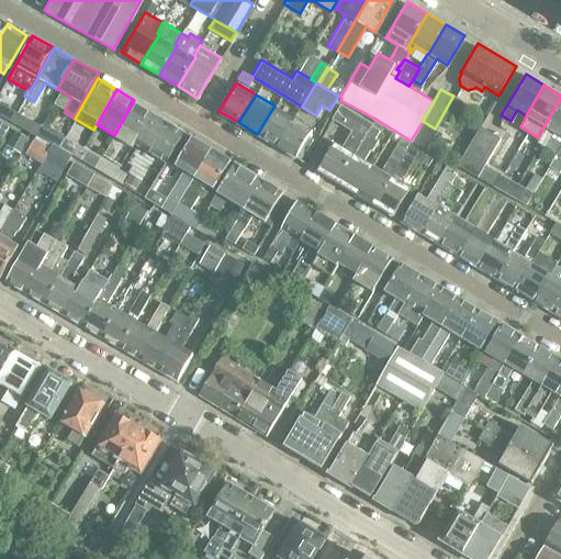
[(495,96),(486,115),(497,120),(506,100),(495,96)]
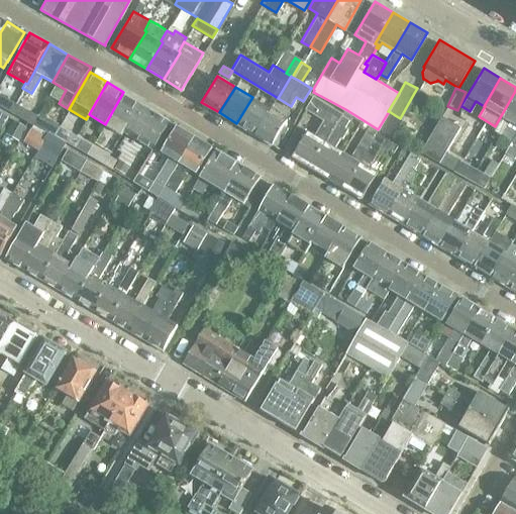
[(515,125),(515,91),(495,126),(493,129),(501,134),(509,121),(515,125)]
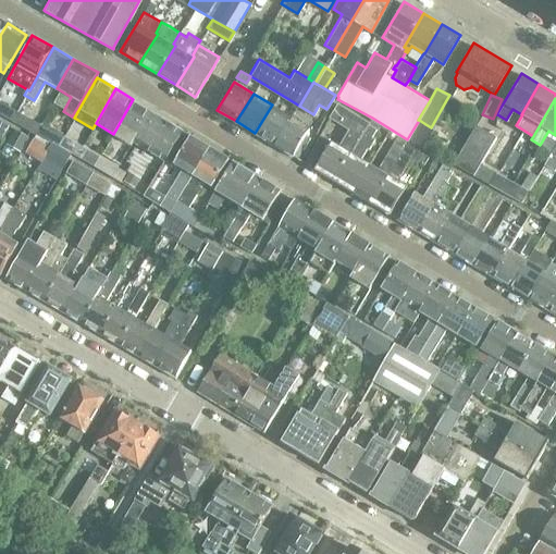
[(151,110),(133,99),(113,134),(131,144),(133,140),(151,110)]
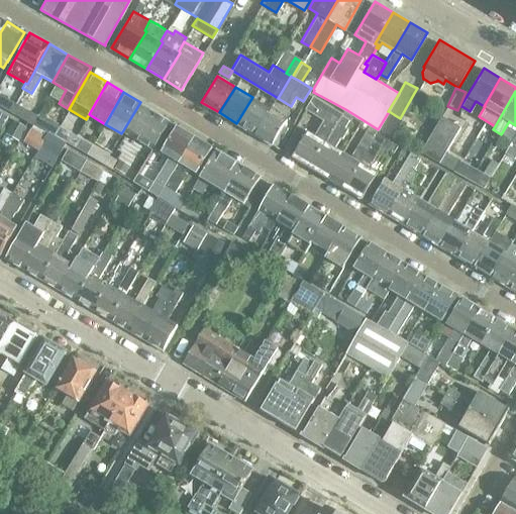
[(291,157),(310,168),(342,114),(345,109),(313,92),(305,107),(323,118),(314,133),(307,129),(307,130),(296,124),(281,150),(291,157)]
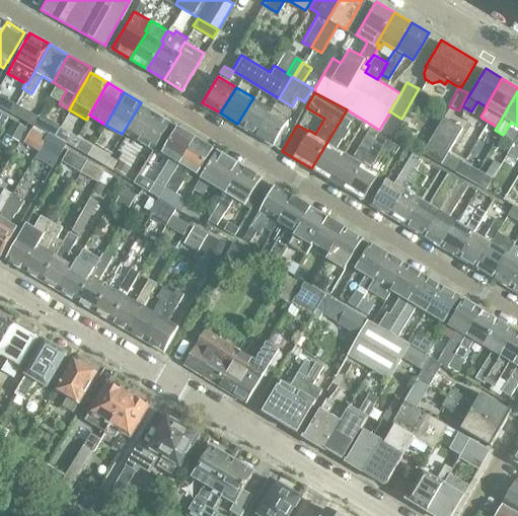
[(0,105),(11,112),(16,102),(0,93),(0,105)]
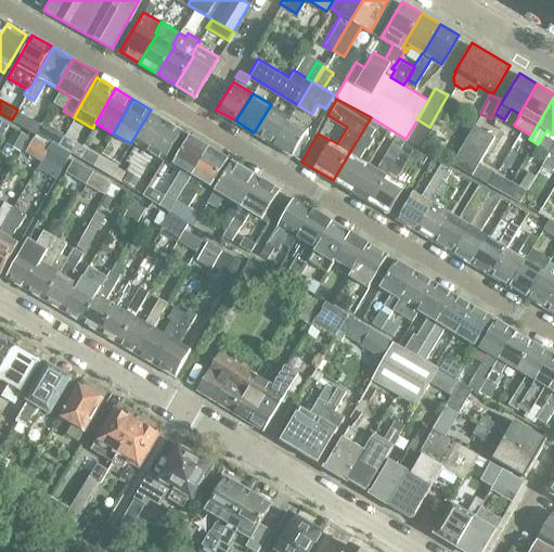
[(271,104),(254,132),(272,143),(288,115),(271,104)]
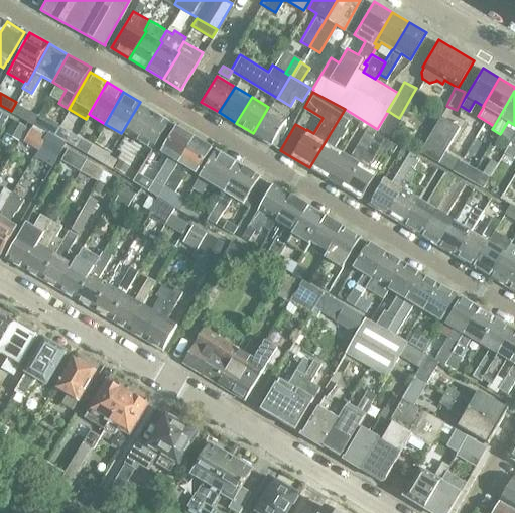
[(16,102),(11,111),(33,124),(38,115),(16,102)]
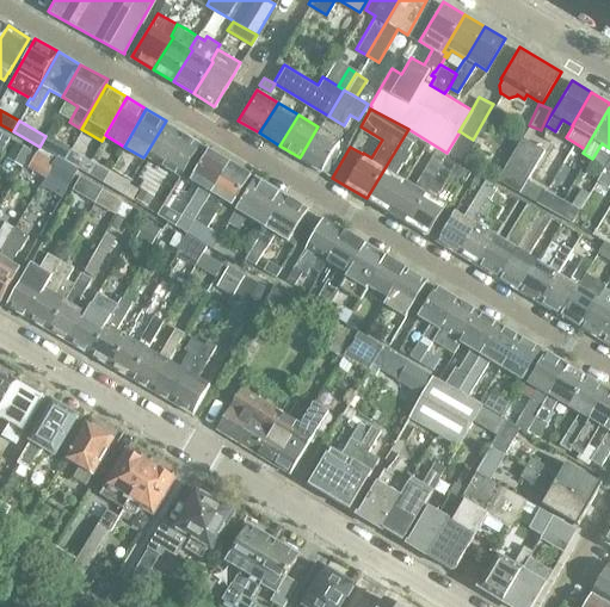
[(180,173),(182,174),(201,143),(199,142),(201,142),(166,121),(146,154),(179,174),(180,173)]
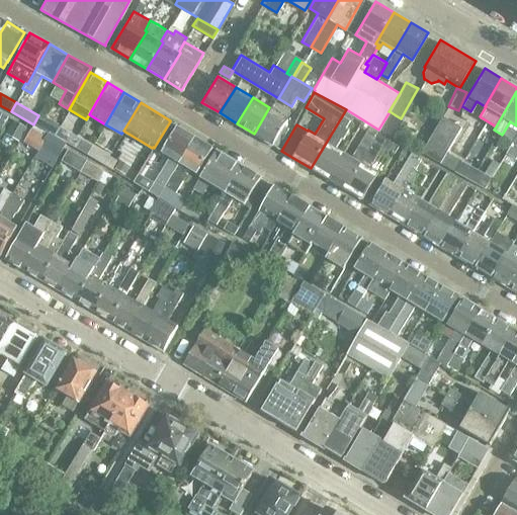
[(269,107),(254,134),(271,144),(277,135),(281,138),(288,126),(284,123),(287,118),(269,107)]
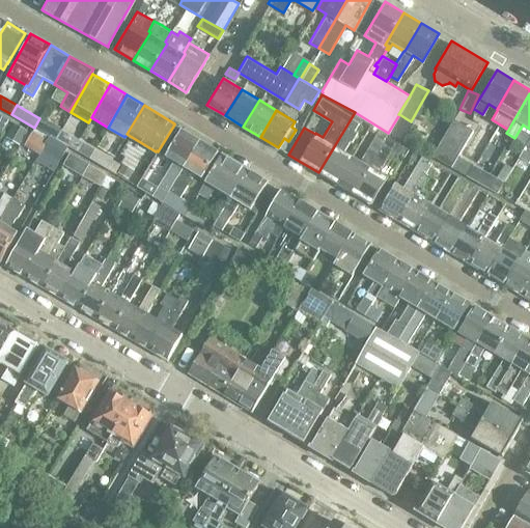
[(0,131),(8,117),(0,112),(0,131)]
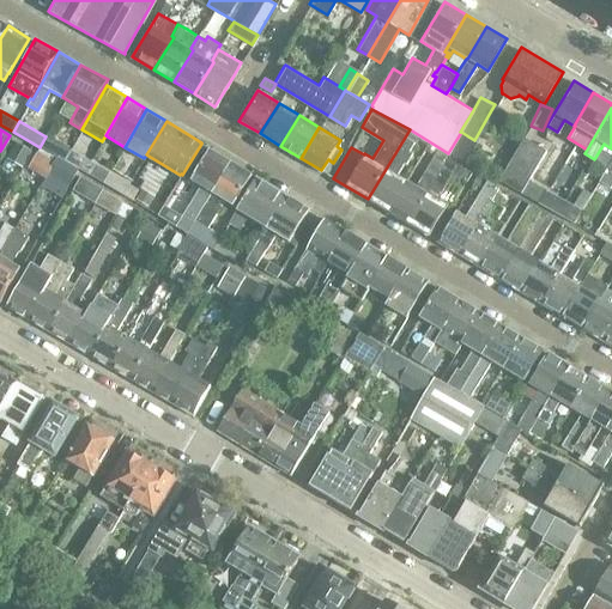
[(406,135),(368,199),(388,211),(407,178),(397,172),(404,162),(405,163),(412,151),(408,150),(413,141),(406,135)]
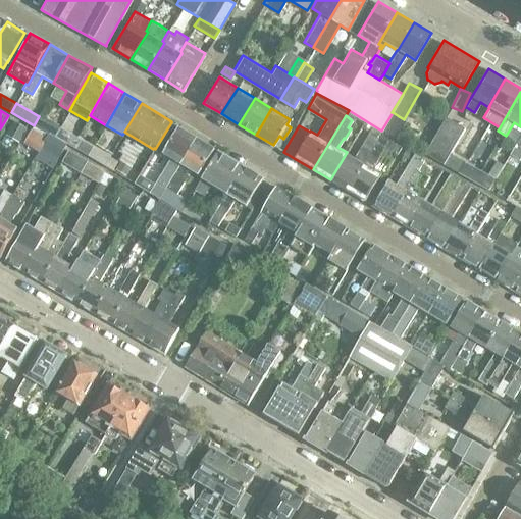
[(446,115),(424,152),(458,172),(465,160),(450,152),(465,126),(446,115)]
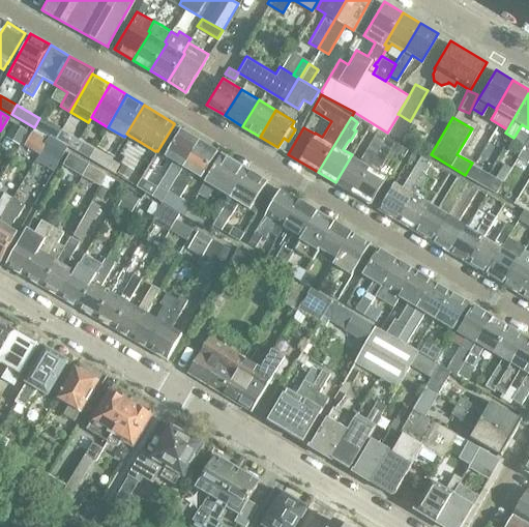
[(54,139),(60,128),(39,118),(34,127),(48,135),(49,136),(54,139)]
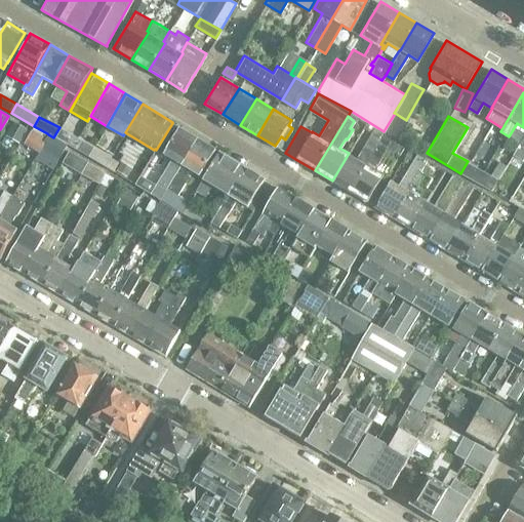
[(18,142),(27,127),(13,120),(5,134),(18,142)]
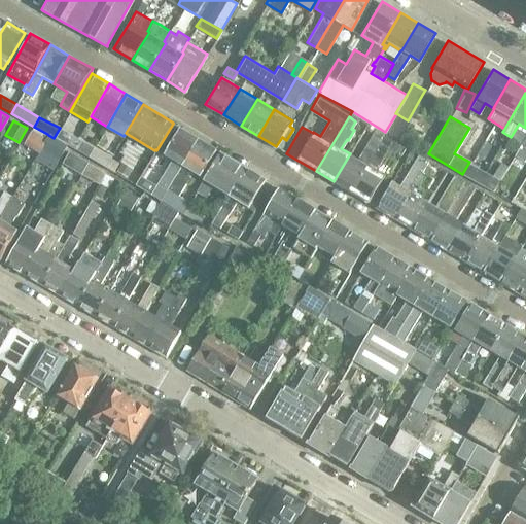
[(141,174),(138,177),(134,183),(143,188),(161,200),(198,137),(179,127),(173,124),(156,150),(171,159),(155,183),(147,178),(141,174)]
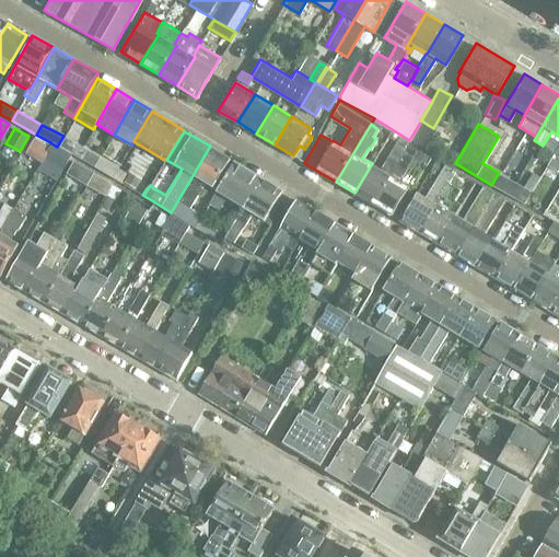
[(63,136),(57,147),(70,154),(71,152),(78,157),(83,146),(65,135),(63,136)]
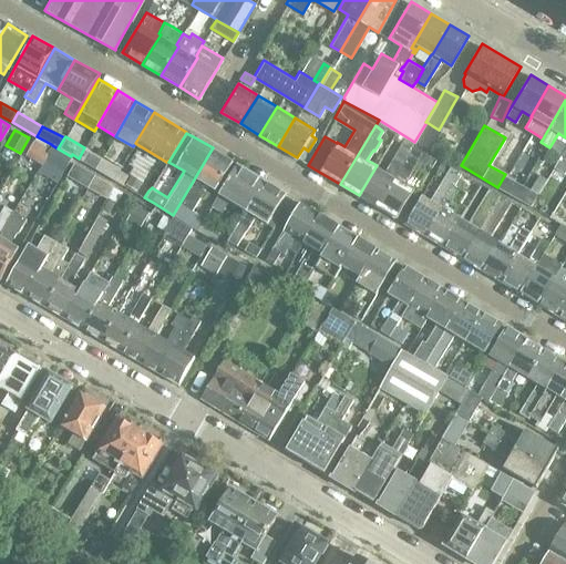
[(24,154),(41,164),(42,164),(44,160),(52,145),(51,144),(50,146),(34,137),(24,154)]
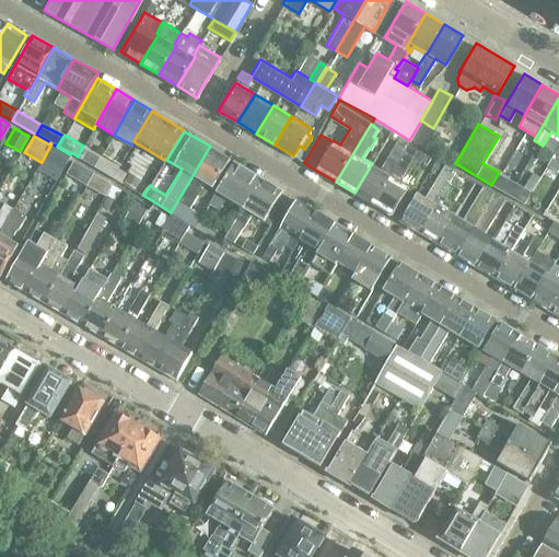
[(372,163),(354,193),(373,204),(409,143),(398,137),(380,167),(372,163)]
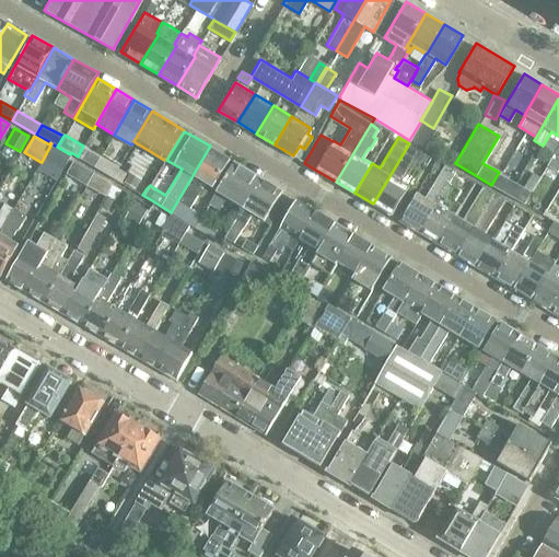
[(558,142),(546,164),(557,171),(558,166),(558,142)]
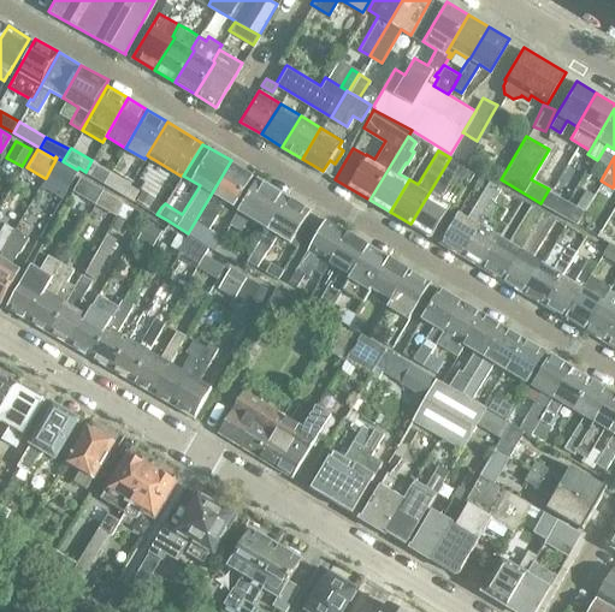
[(69,184),(77,170),(63,161),(57,158),(48,173),(69,184)]
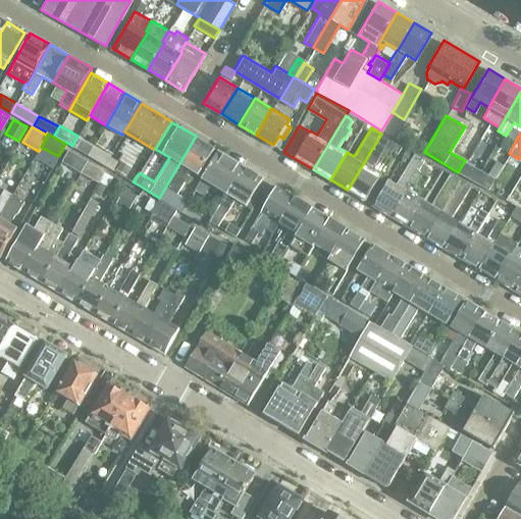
[(364,200),(381,173),(372,168),(384,147),(397,154),(401,145),(389,139),(381,134),(348,190),(364,200)]
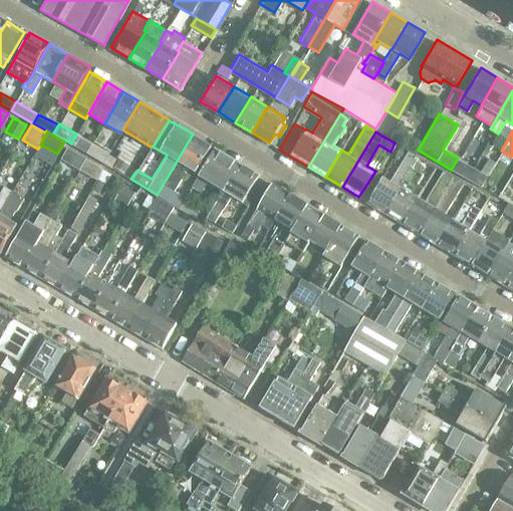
[(87,154),(93,144),(76,134),(71,144),(74,145),(87,154)]
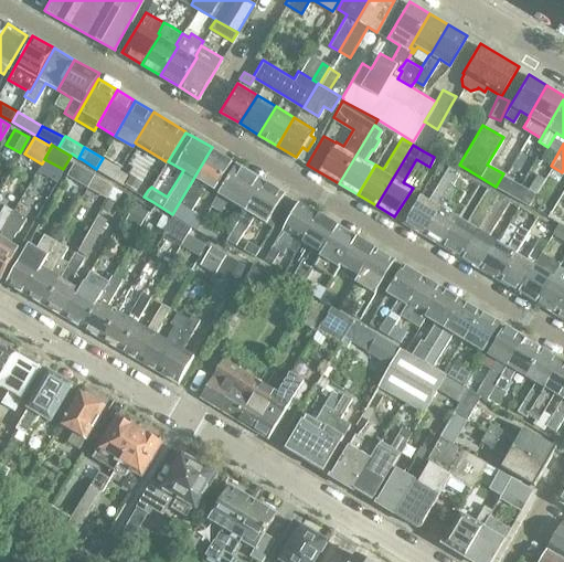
[(232,159),(212,147),(172,214),(191,225),(195,228),(203,215),(191,209),(206,184),(214,189),(232,159)]
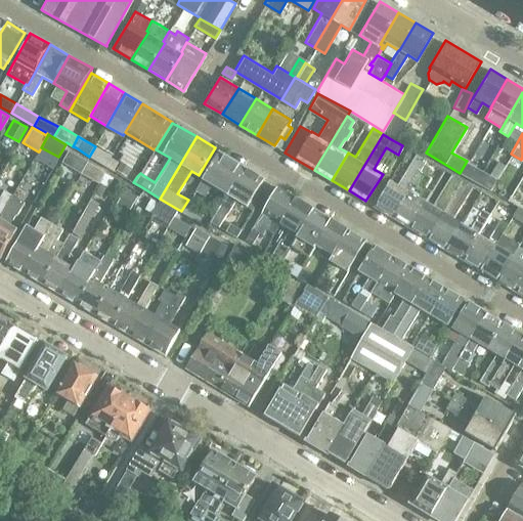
[(95,146),(89,157),(101,163),(106,153),(95,146)]
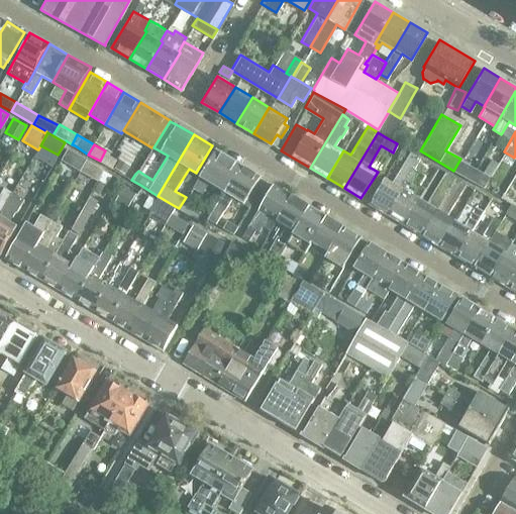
[(384,177),(369,202),(387,213),(414,168),(413,168),(415,164),(420,157),(402,145),(398,152),(406,158),(392,182),(384,177)]
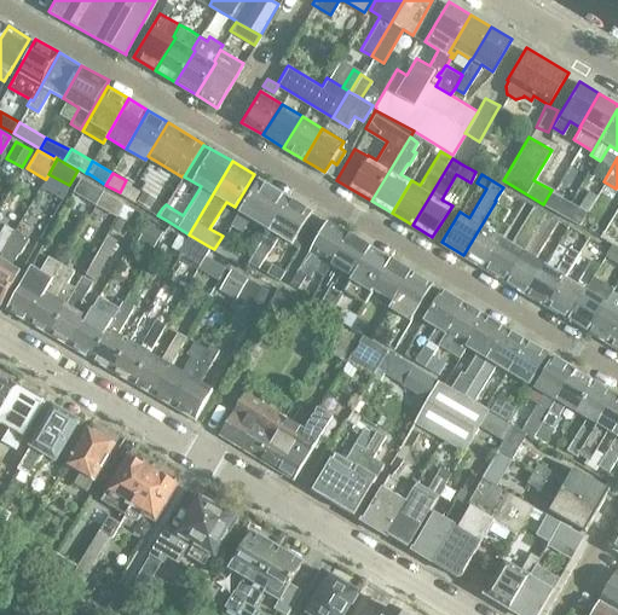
[(73,190),(94,203),(104,189),(80,175),(73,190)]
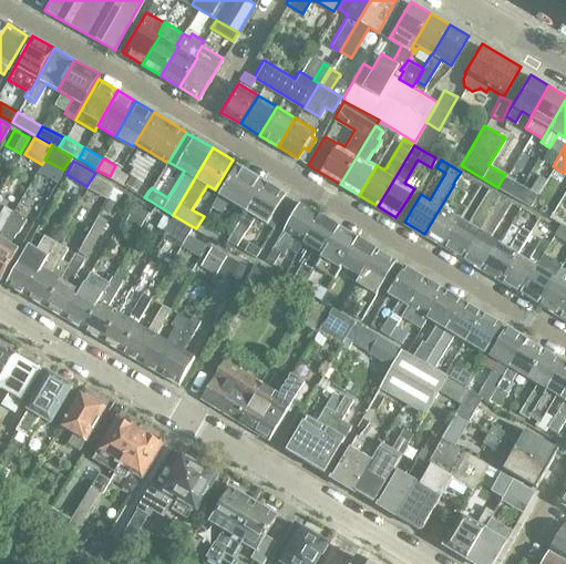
[(236,162),(235,163),(217,194),(245,209),(246,211),(265,178),(236,162)]
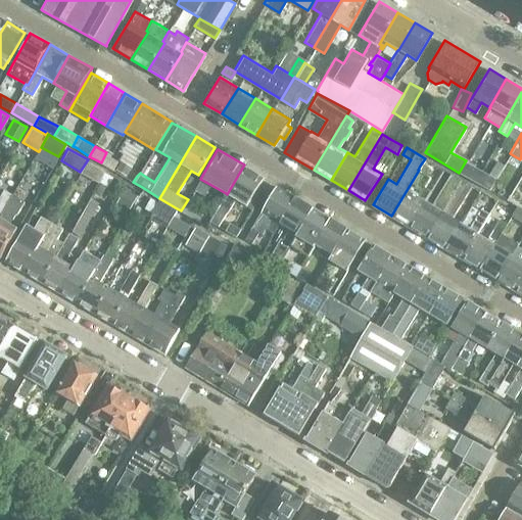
[(112,170),(117,160),(119,159),(106,152),(101,162),(112,170)]
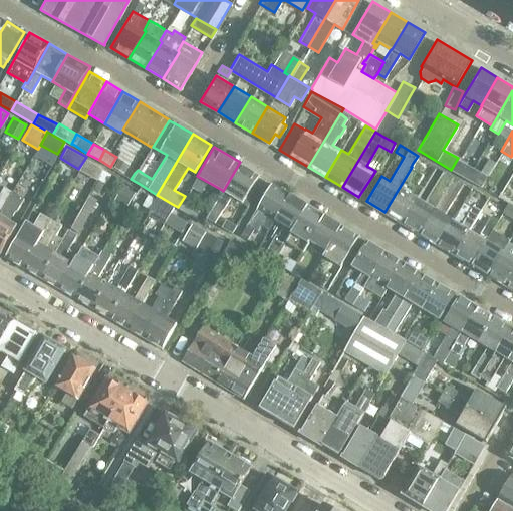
[(96,179),(102,167),(86,157),(78,169),(96,179)]
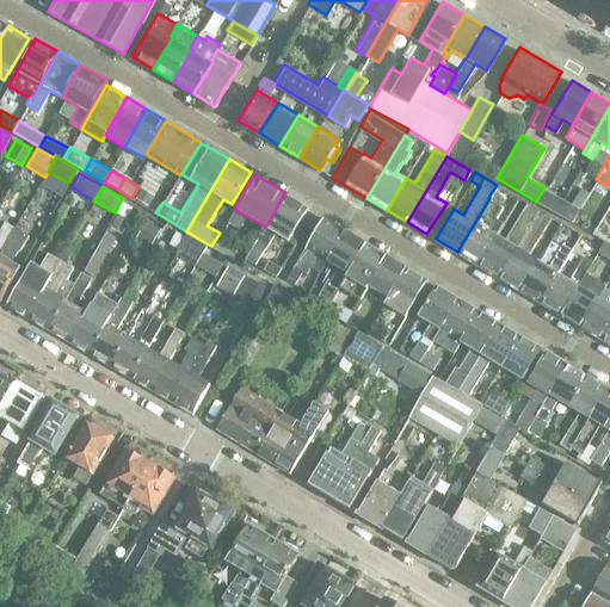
[(536,202),(553,211),(561,197),(544,187),(536,202)]
